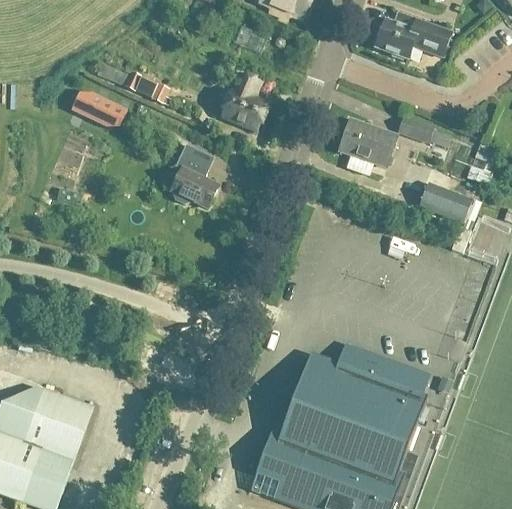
[(289,14),(302,19),(310,0),(258,0),(258,1),(280,10),(278,15),(287,19),(289,14)]
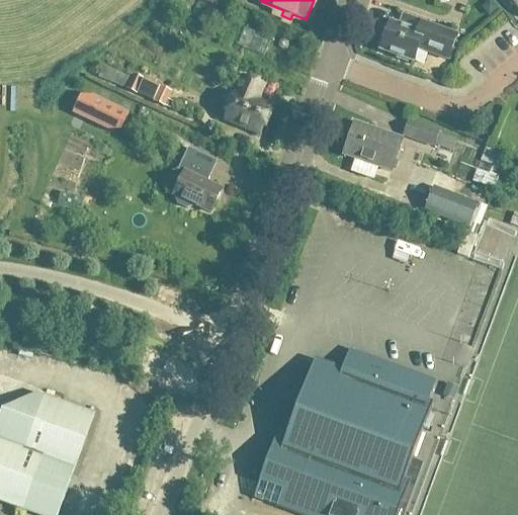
[(448,56),(449,52),(457,30),(420,17),(416,28),(389,18),(384,31),(381,31),(377,44),(379,46),(378,48),(395,53),(395,56),(407,60),(409,58),(412,59),(418,46),(448,56)]
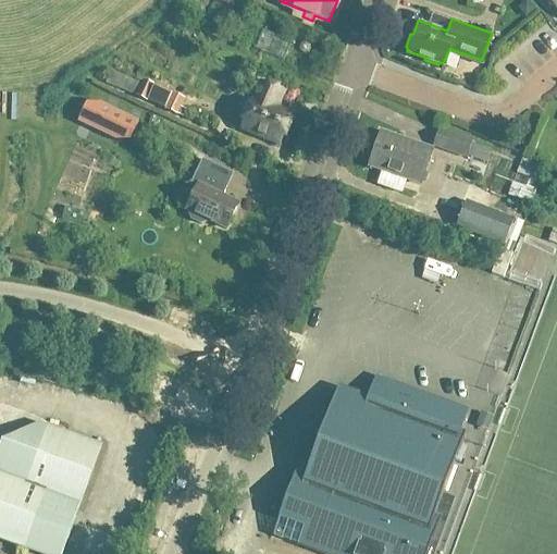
[(163,106),(176,112),(181,114),(185,107),(180,105),(184,96),(171,90),(140,77),(139,81),(134,93),(163,106)]
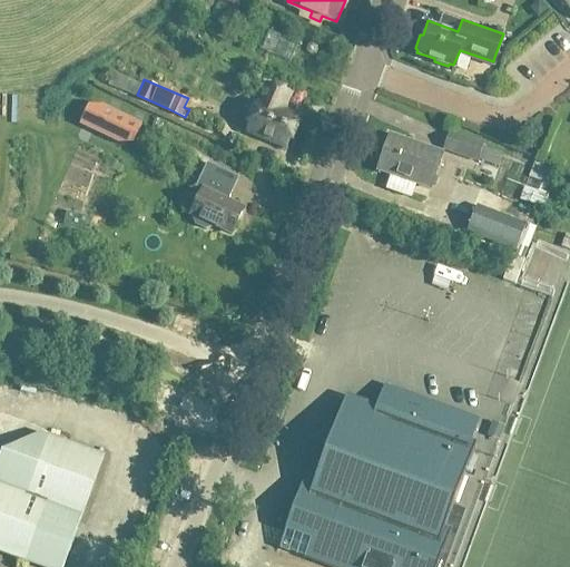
[(279,88),(266,82),(259,99),(258,98),(246,128),(285,144),(296,115),(273,105),(279,88)]
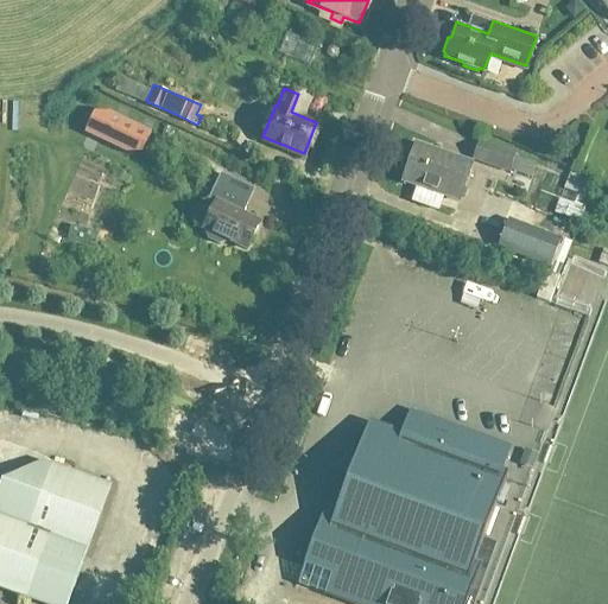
[(93,108),(83,131),(126,151),(140,151),(151,128),(109,108),(93,108)]
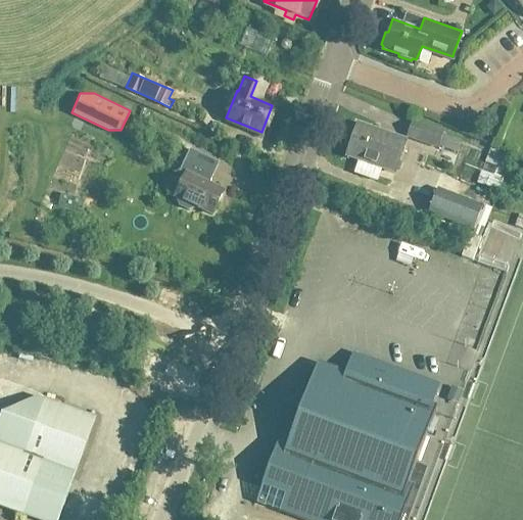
[(461,137),(442,131),(442,130),(411,119),(405,134),(437,145),(438,143),(457,149),(461,137)]
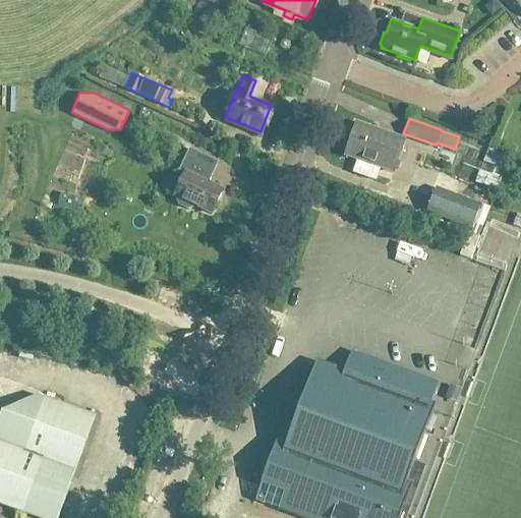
[(345,153),(392,169),(403,137),(356,121),(345,153)]
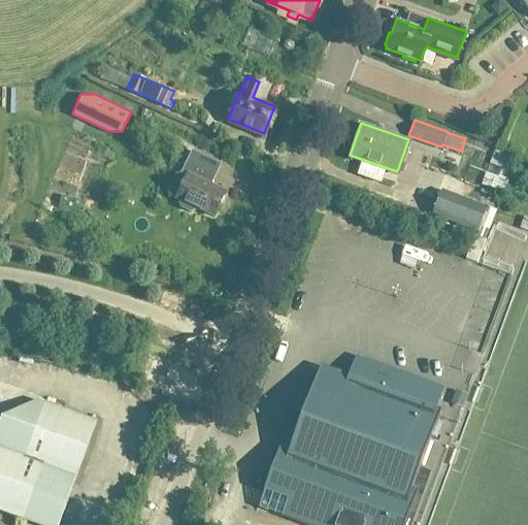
[(517,152),(495,143),(488,161),(489,161),(485,170),(485,169),(480,183),(502,191),(506,182),(505,182),(509,170),(510,170),(512,166),(514,159),(516,160),(517,157),(516,156),(517,152)]
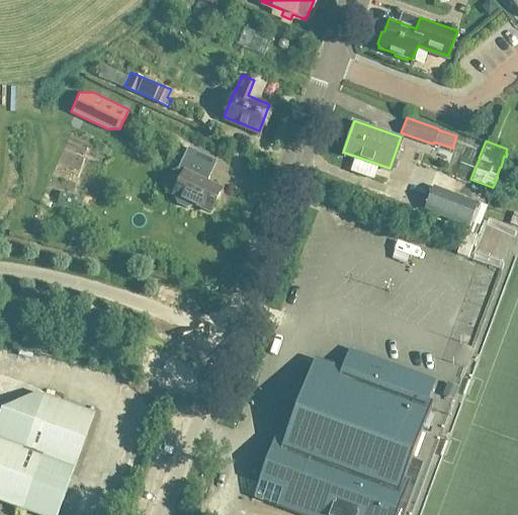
[(211,168),(207,166),(212,157),(187,145),(177,167),(183,170),(172,192),(175,194),(174,195),(176,201),(185,205),(191,203),(191,201),(208,210),(221,186),(205,179),(211,168)]
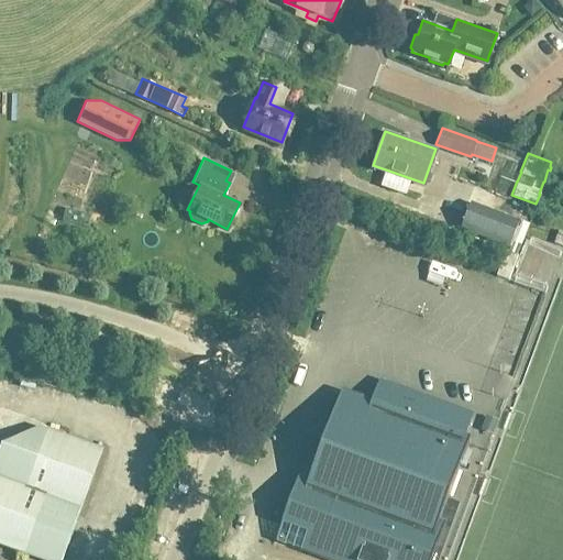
[(522,222),(523,221),(518,219),(519,218),(470,199),(459,227),(508,246),(507,249),(516,253),(527,224),(522,222)]
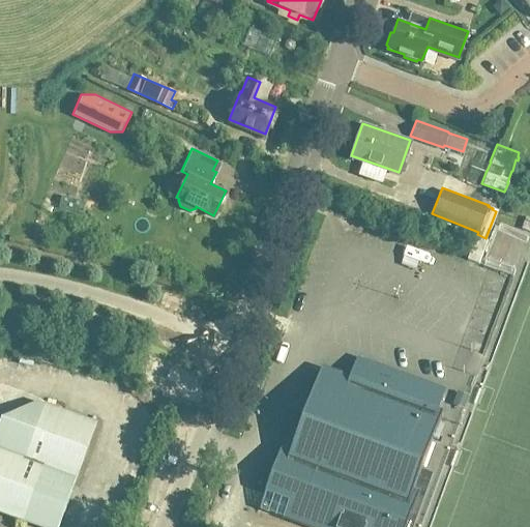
[(480,350),(483,343),(471,339),(469,346),(480,350)]
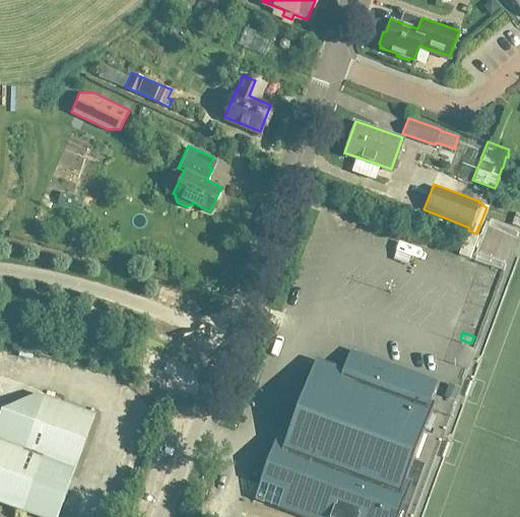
[(403,516),(424,462),(413,458),(434,402),(428,400),(433,387),(436,380),(350,348),(348,356),(343,369),(315,358),(286,435),(277,431),(254,497),(276,505),(309,516),(403,516)]
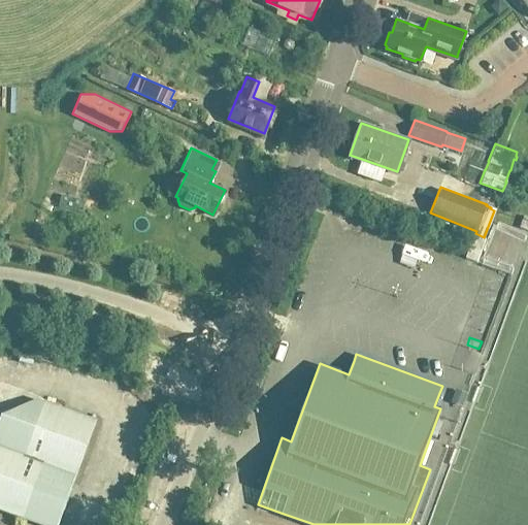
[(1,414),(0,417),(0,509),(42,524),(55,524),(94,420),(37,398),(28,423),(1,414)]
